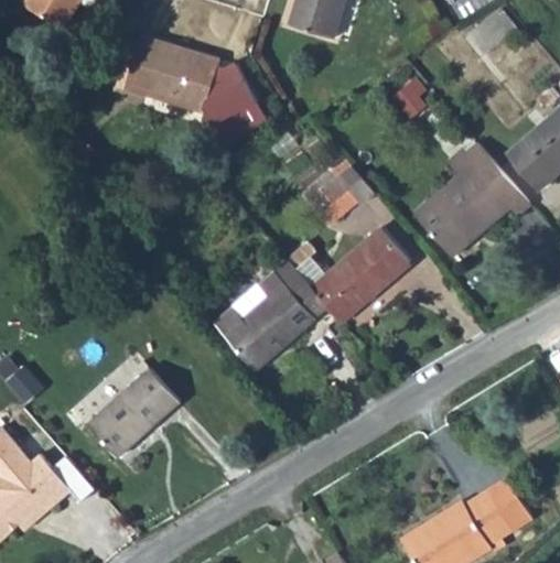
[(29,0),(25,7),(64,29),(79,0),(82,0),(88,4),(95,2),(95,0),(29,0)]
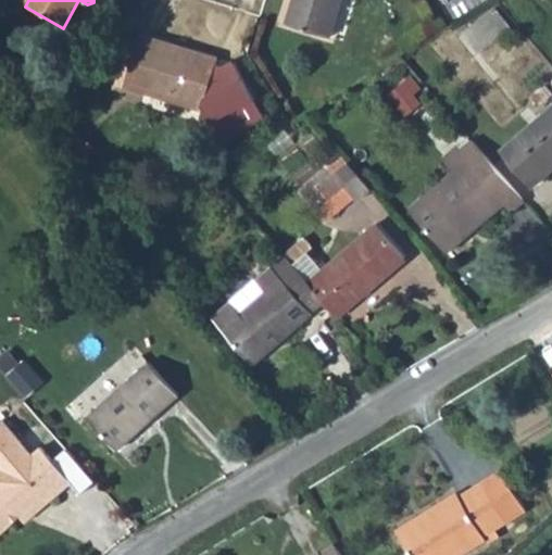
[(290,0),(284,25),(328,38),(339,0),(290,0)]
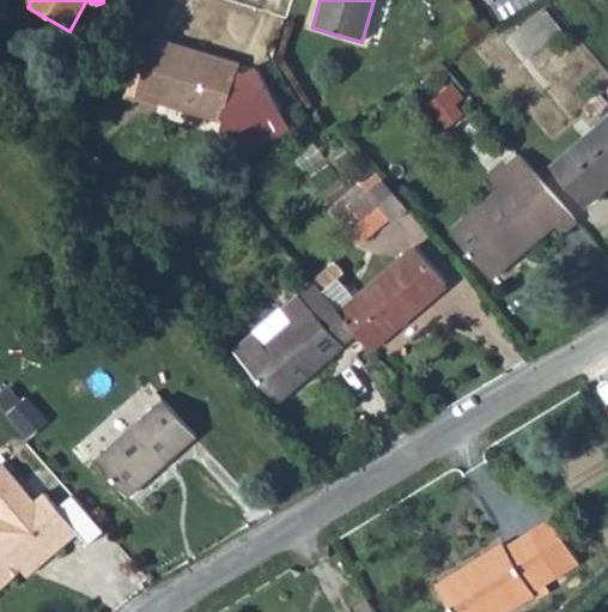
[(511,0),(498,0),(490,6),(498,22),(517,11),(511,0)]
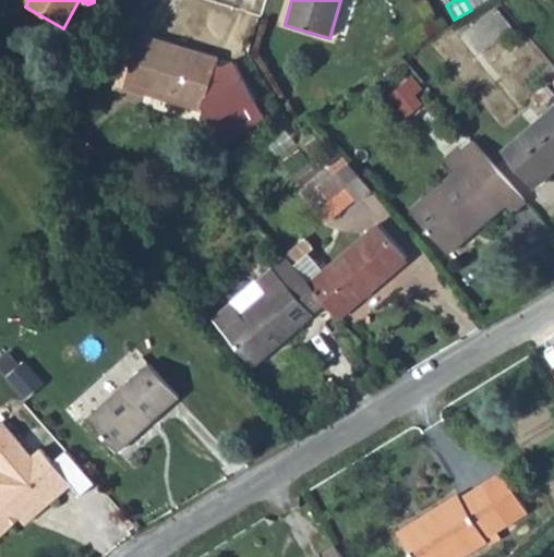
[(494,10),(461,34),(478,55),(509,31),(494,10)]
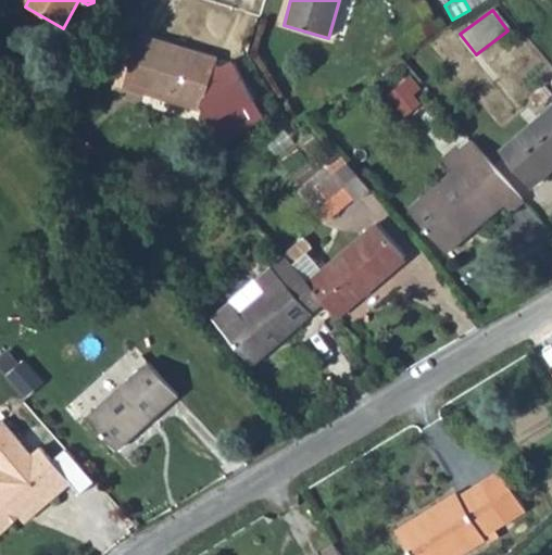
[(138,38),(123,87),(201,111),(215,62),(138,38)]
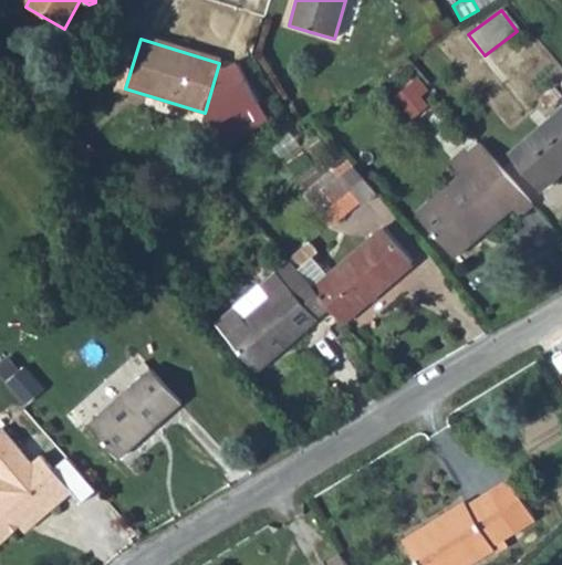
[(416,79),(394,97),(412,119),(424,107),(417,100),(427,91),(416,79)]
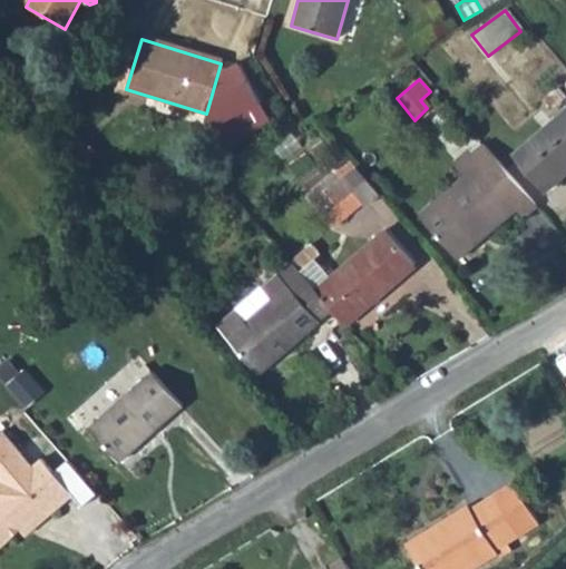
[(565,109),(539,133),(514,155),(546,190),(565,173),(565,109)]
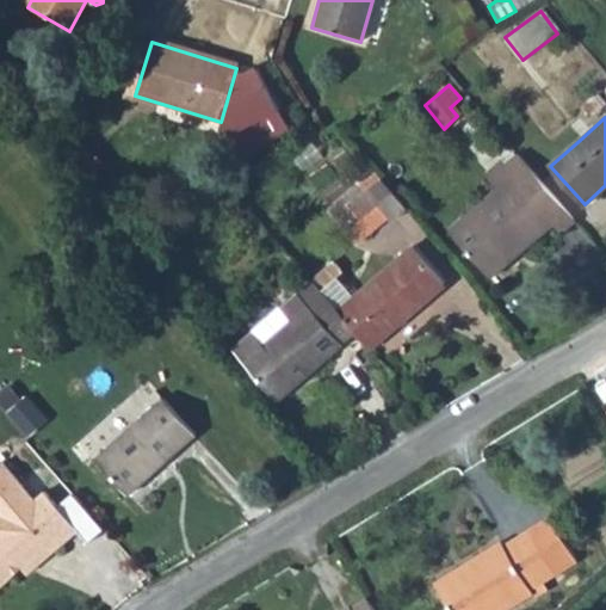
[(469,229),(456,240),(488,278),(509,260),(504,253),(513,245),(515,247),(532,234),(536,238),(552,225),(558,230),(570,221),(517,156),(502,167),(499,164),(484,177),(494,189),(459,217),(469,229)]
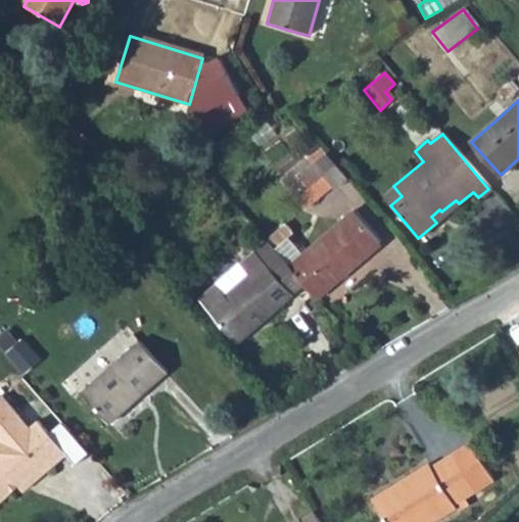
[(314,162),(286,185),(307,208),(342,178),(316,147),(308,154),(314,162)]
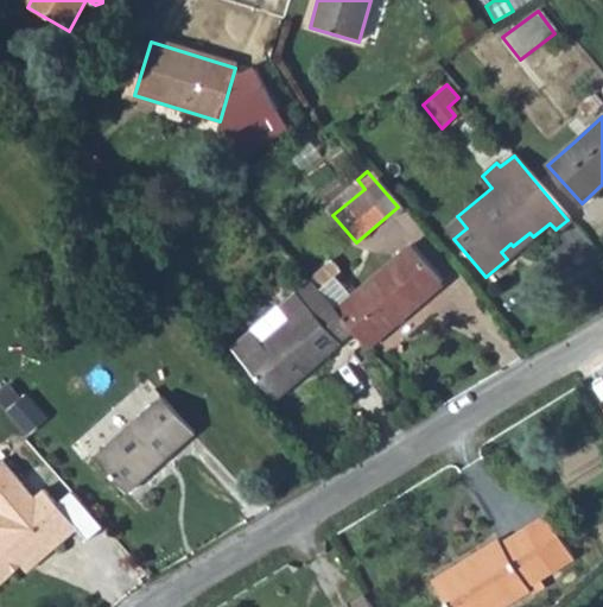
[(457,216),(444,228),(454,239),(467,228),(457,216)]
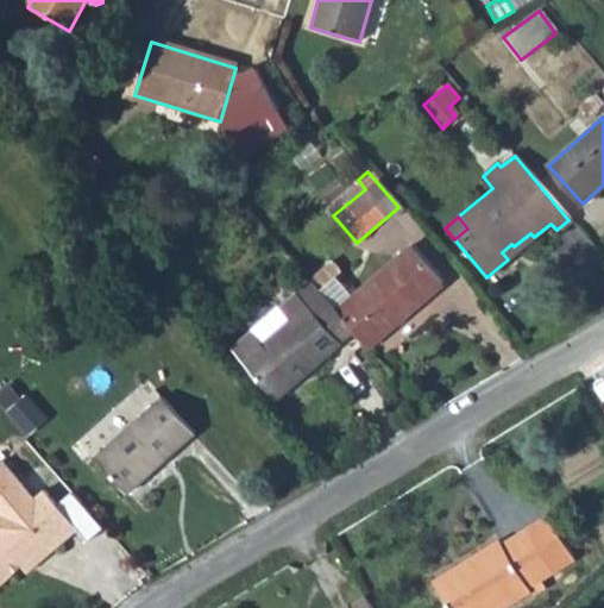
[(502,252),(508,259),(534,237),(530,233),(514,246),(511,244),(502,252)]
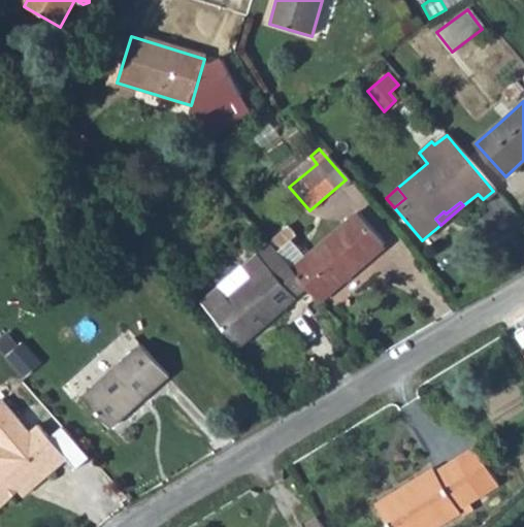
[(129,204),(113,215),(120,224),(136,215),(129,204)]
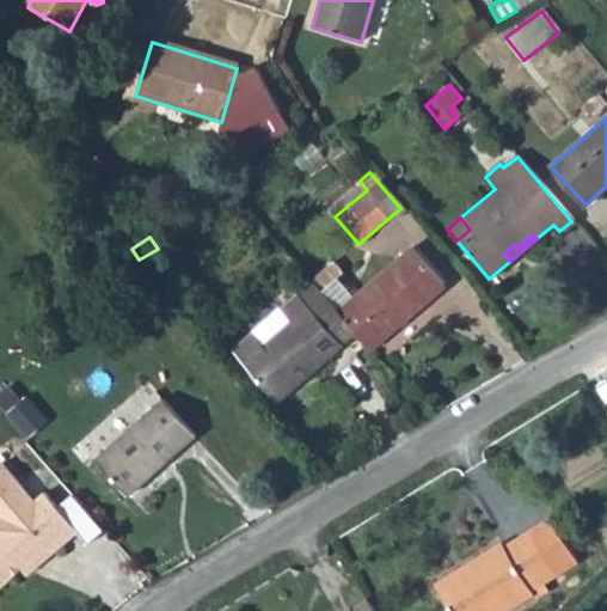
[(410,246),(335,311),(354,334),(369,352),(416,312),(410,304),(416,299),(420,303),(441,285),(410,246)]
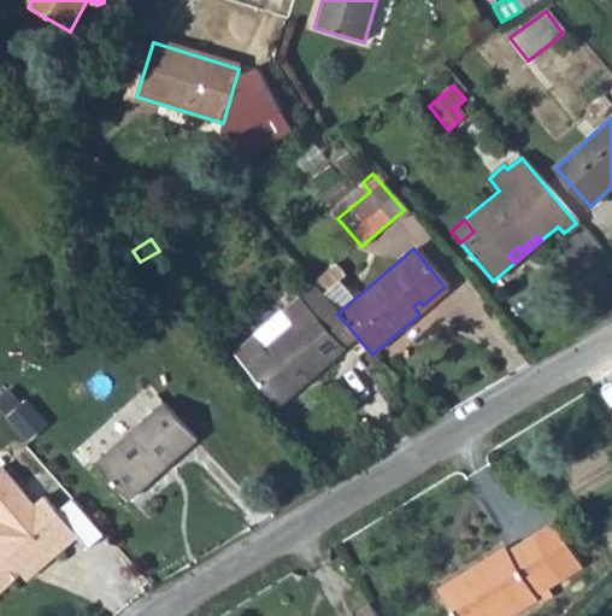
[(337,314),(312,283),(280,311),(283,315),(256,339),(254,336),(234,353),(278,404),(357,336),(337,314)]
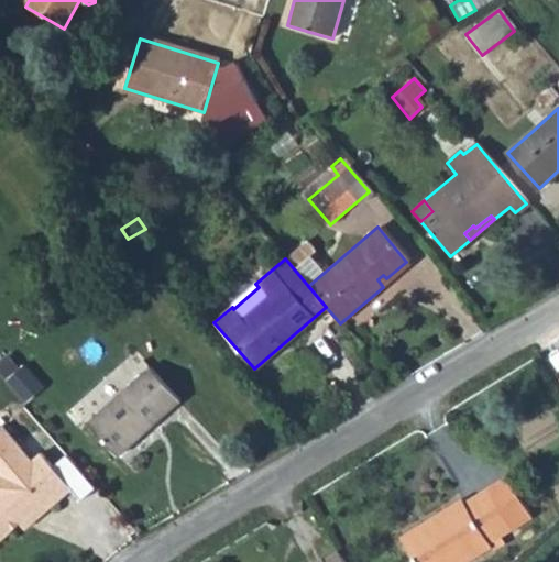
[(149,368),(87,423),(117,456),(149,429),(145,426),(163,409),(166,412),(179,401),(149,368)]
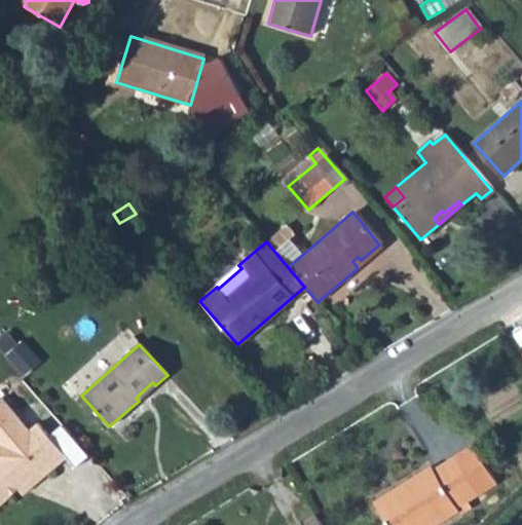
[(136,398),(139,401),(155,385),(152,382),(136,398)]
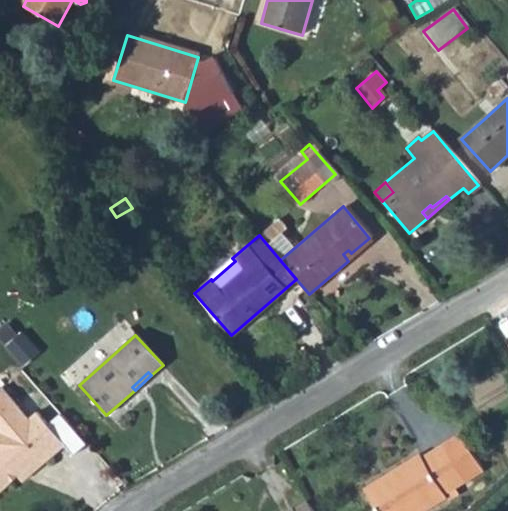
[(0,487),(9,479),(15,485),(59,445),(54,439),(42,426),(32,416),(25,422),(0,394),(0,487)]
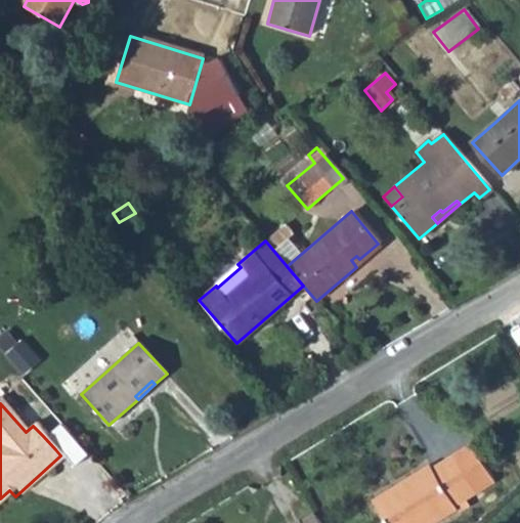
[(59,423),(43,436),(55,449),(71,436),(59,423)]
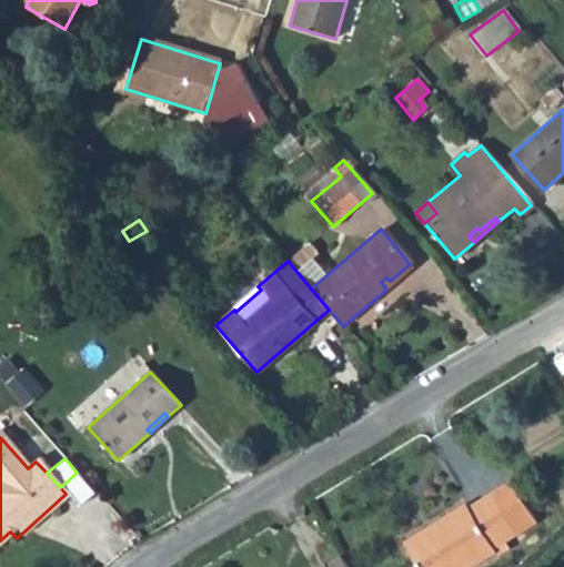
[(431,532),(405,547),(416,566),(469,566),(494,552),(492,549),(534,524),(510,483),(467,509),(465,505),(429,527),(431,532)]
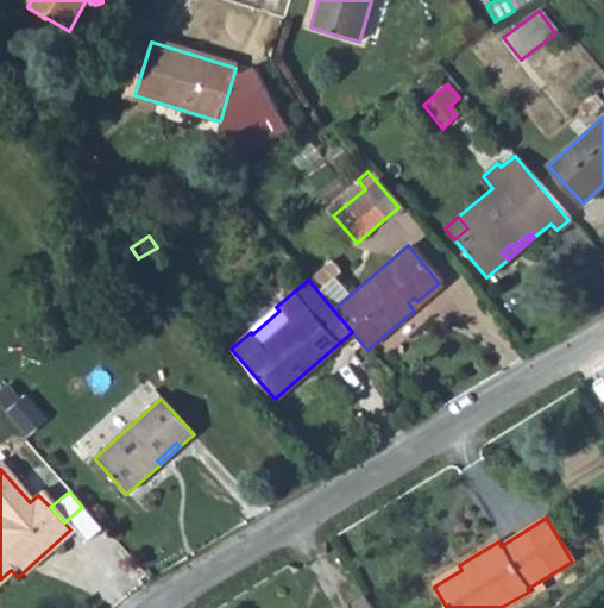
[(432,582),(434,587),(461,570),(459,565),(432,582)]
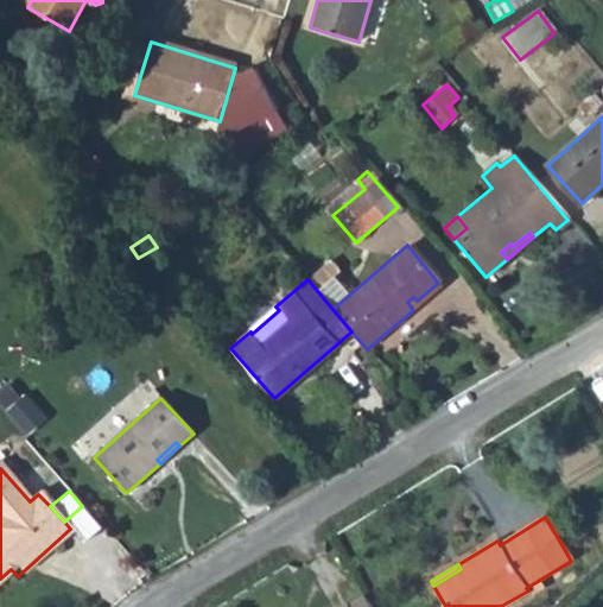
[(368,606),(361,595),(341,606),(368,606)]
